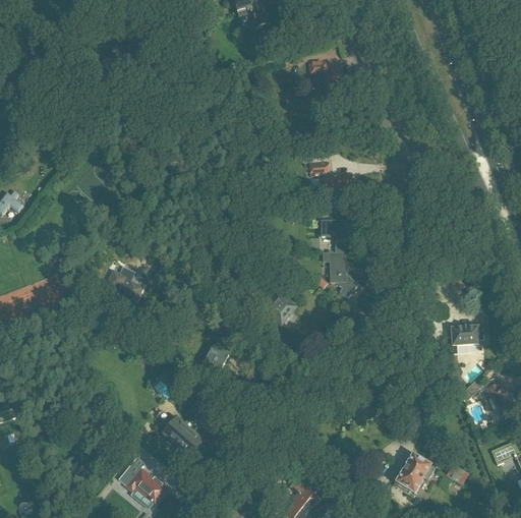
[(270,23),(264,0),(234,0),(239,16),(251,12),(255,27),(270,23)]
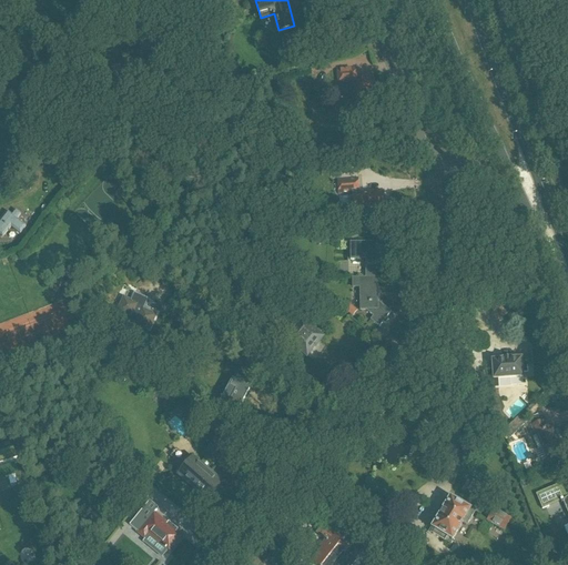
[(356,74),(355,66),(337,67),(338,80),(353,79),(354,93),(375,91),(373,72),(356,74)]
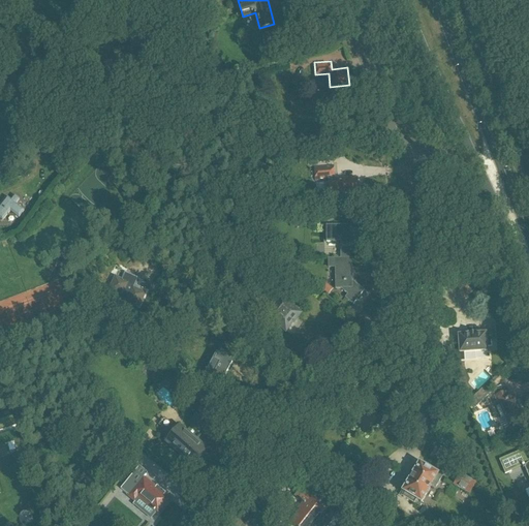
[(74,137),(81,143),(87,134),(81,129),(74,137)]
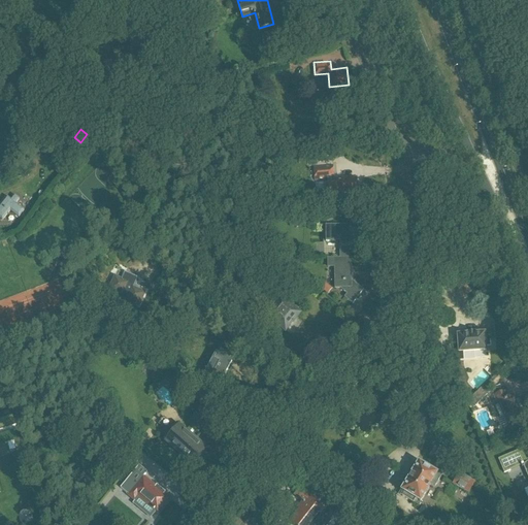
[(315,146),(314,140),(302,143),(303,144),(297,146),(298,150),(310,146),(310,148),(315,146)]
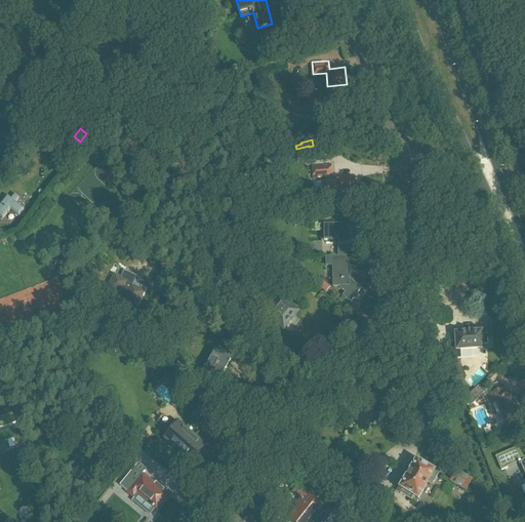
[(329,179),(329,175),(331,175),(330,163),(312,164),(313,176),(325,175),(326,178),(323,178),(324,191),(336,190),(336,193),(345,193),(346,201),(356,200),(355,192),(356,192),(354,174),(334,175),(335,179),(329,179)]
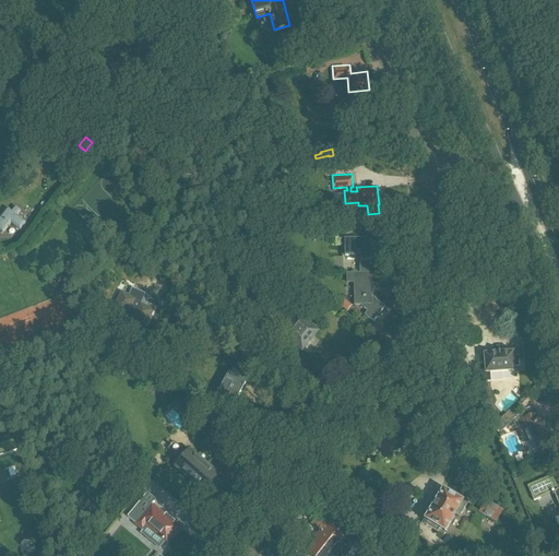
[(18,213),(21,209),(15,204),(12,210),(8,205),(0,215),(0,228),(3,231),(11,221),(21,228),(26,221),(18,213)]
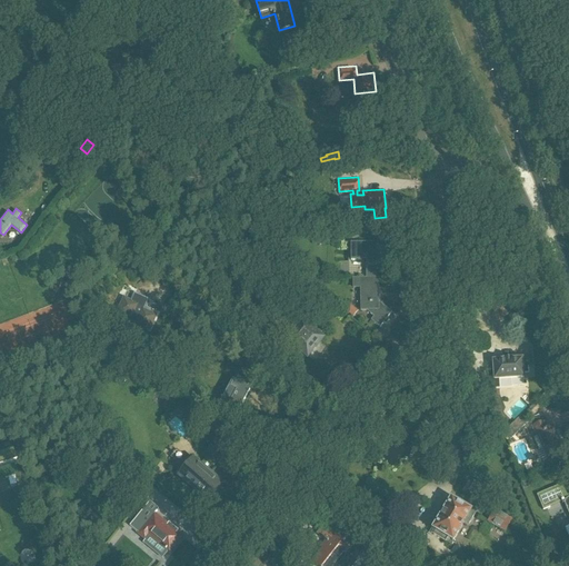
[(367,276),(376,276),(376,267),(388,267),(387,240),(351,240),(351,258),(367,258),(367,276)]
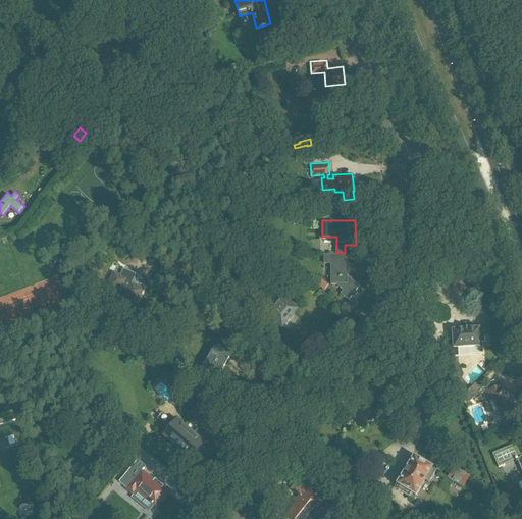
[(345,253),(336,253),(323,253),(323,263),(330,262),(330,282),(335,282),(343,289),(340,292),(348,298),(359,284),(348,275),(348,253),(345,253)]
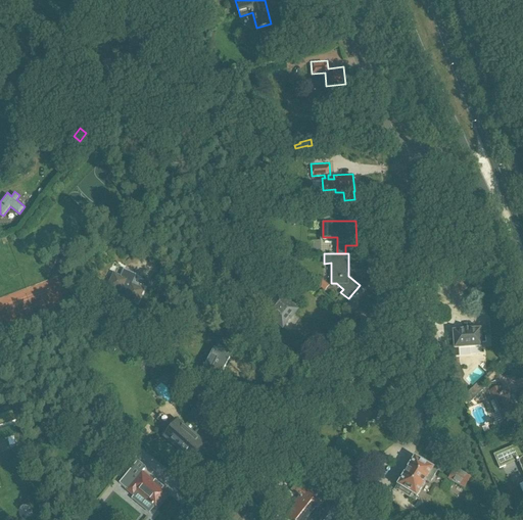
[(284,262),(275,274),(284,281),(293,269),(284,262)]
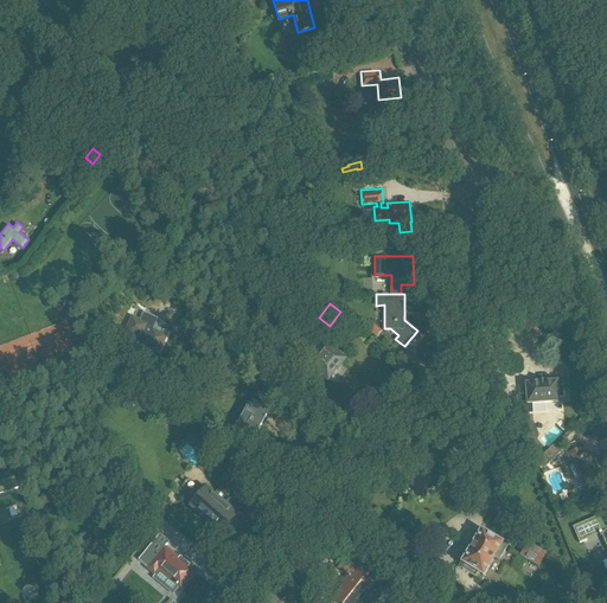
[(132,314),(127,325),(134,328),(132,335),(145,341),(144,344),(152,347),(153,345),(159,348),(166,333),(160,329),(160,327),(154,325),(158,316),(144,310),(140,318),(132,314)]
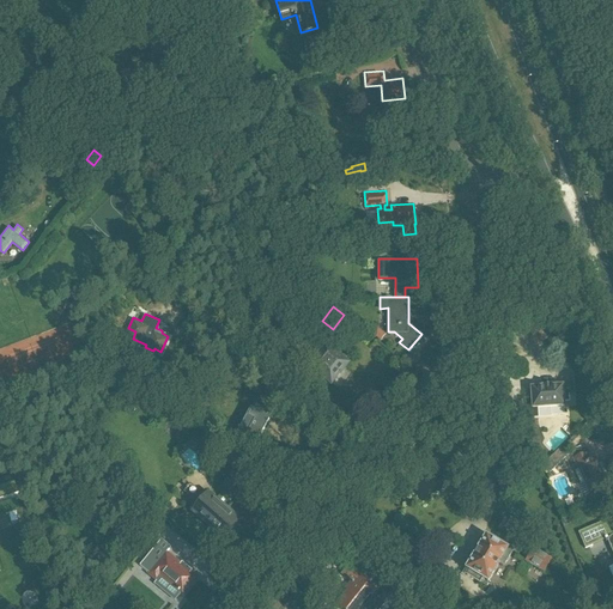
[(386,333),(377,326),(372,333),(381,339),(386,333)]
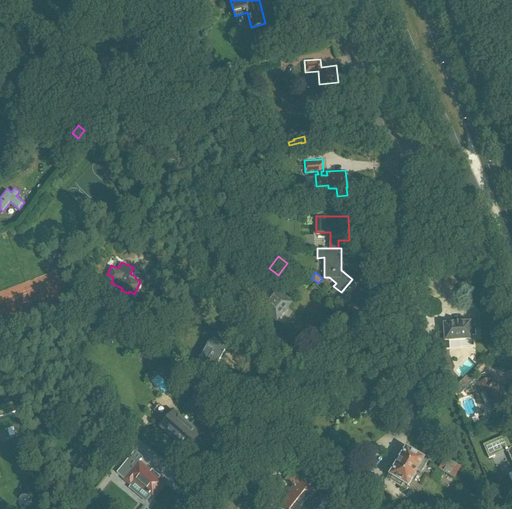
[(282,298),(273,289),(264,300),(261,297),(256,303),(277,319),(290,304),(288,303),(290,300),(290,297),(287,295),(284,295),(282,298)]
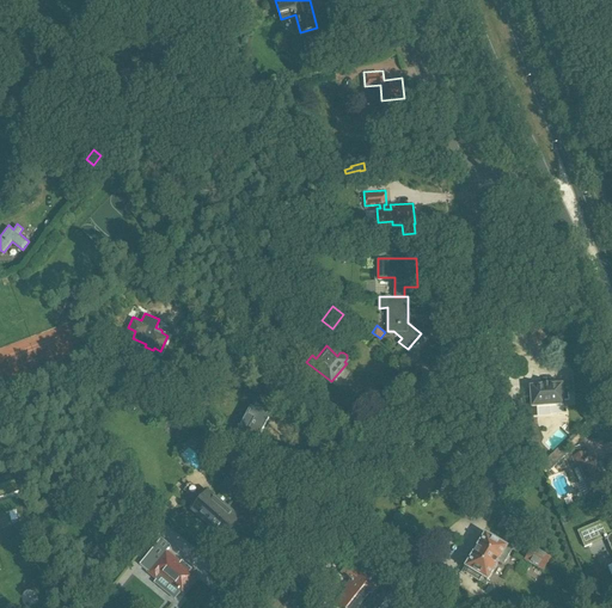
[(537,415),(537,405),(563,404),(562,399),(568,399),(568,388),(562,388),(562,384),(549,385),(549,384),(543,385),(531,386),(531,397),(521,397),(522,416),(537,415)]
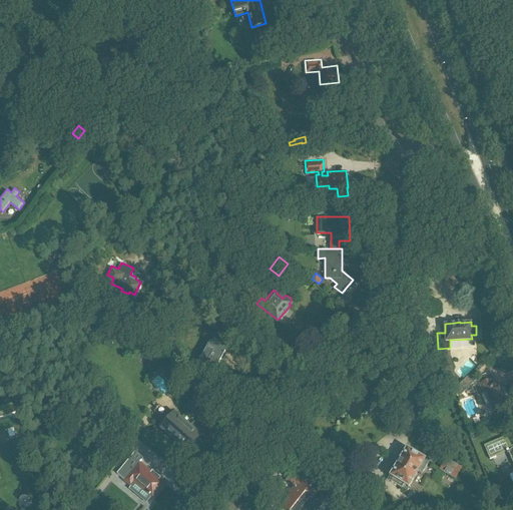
[(214,371),(225,349),(222,348),(227,339),(215,332),(210,341),(198,363),(214,371)]
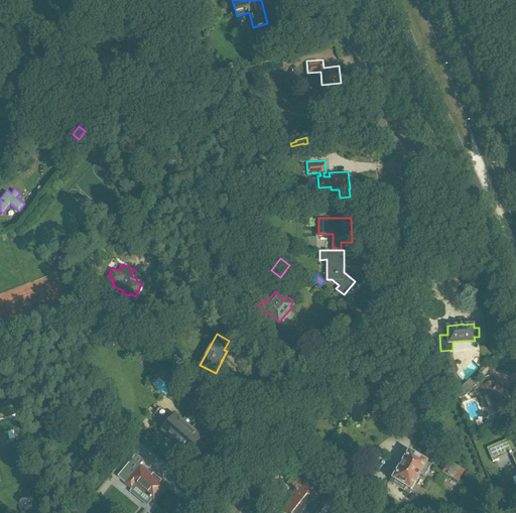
[(154,359),(160,353),(149,344),(143,350),(154,359)]
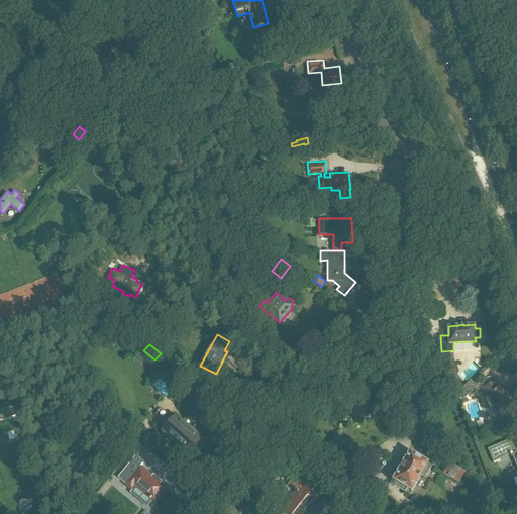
[(456,374),(447,378),(452,391),(460,388),(462,387),(456,374)]
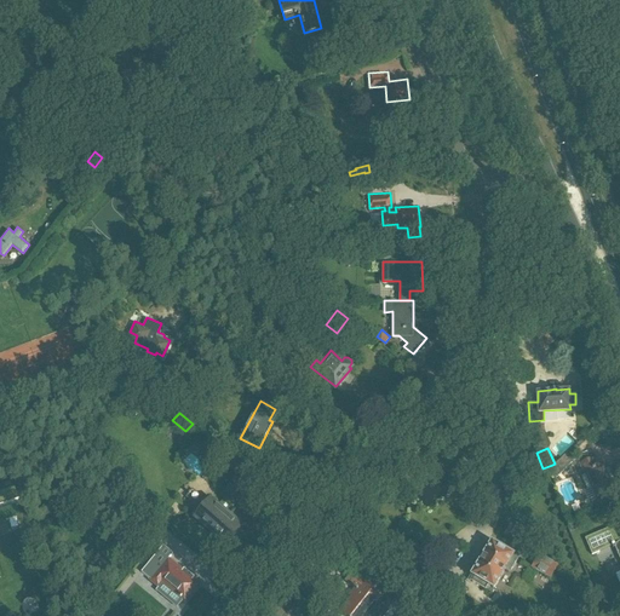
[(552,465),(547,470),(555,477),(574,458),(575,456),(568,449),(555,464),(552,465)]
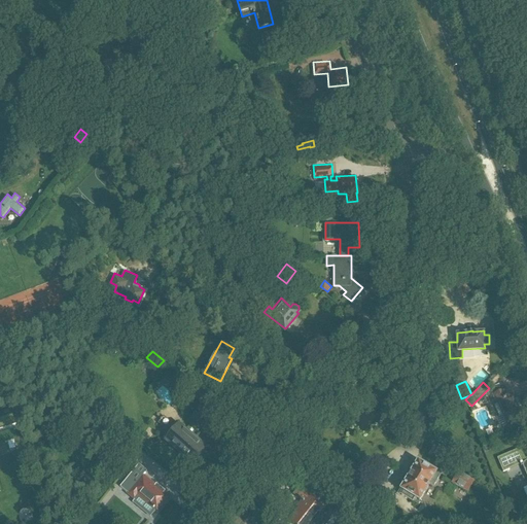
[(497,390),(493,392),(495,397),(496,400),(497,399),(503,413),(497,415),(500,421),(500,422),(501,422),(506,420),(523,413),(524,413),(522,410),(515,392),(507,395),(507,394),(504,387),(502,383),(496,385),(498,390),(497,390)]
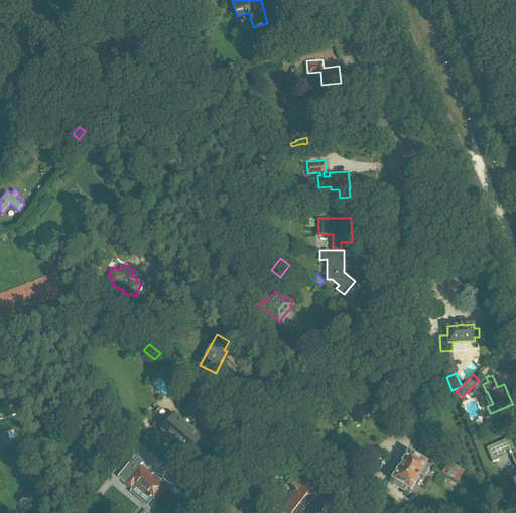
[(195,417),(208,402),(199,393),(184,409),(187,411),(180,420),(177,418),(179,416),(172,409),(159,424),(179,441),(177,443),(180,445),(181,443),(182,444),(183,447),(185,450),(188,450),(191,447),(190,443),(198,435),(191,430),(192,428),(188,425),(194,419),(191,418),(194,416),(195,417)]
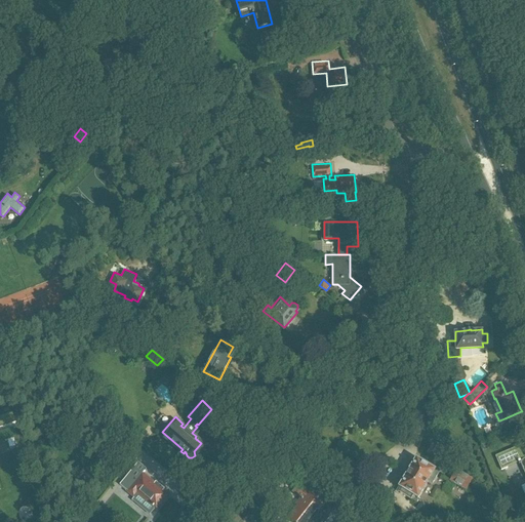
[(223,415),(229,408),(224,404),(217,411),(223,415)]
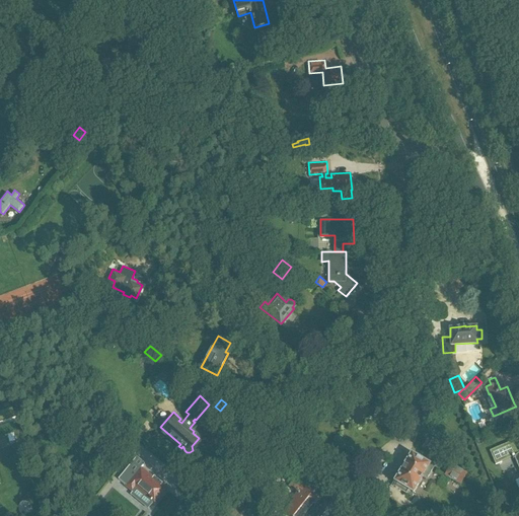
[(0,419),(15,414),(13,406),(0,410),(0,419)]
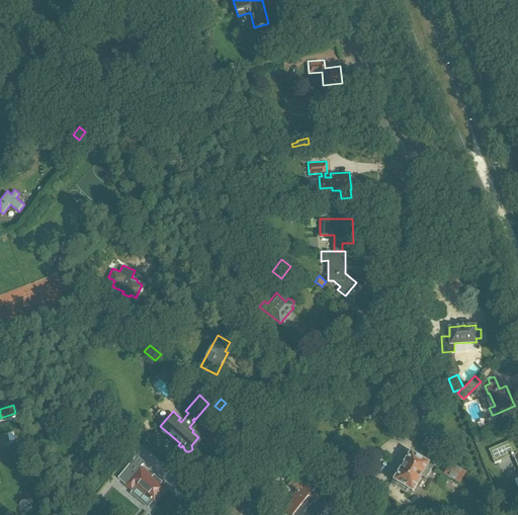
[(517,435),(489,448),(494,461),(513,453),(517,465),(517,435)]
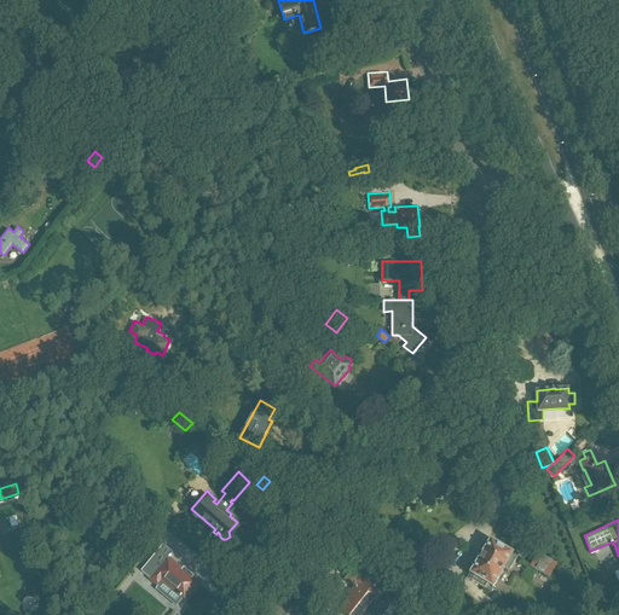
[(509,566),(515,556),(512,553),(513,552),(491,540),(472,573),(474,574),(472,579),(485,586),(487,582),(492,585),(505,563),(509,566)]
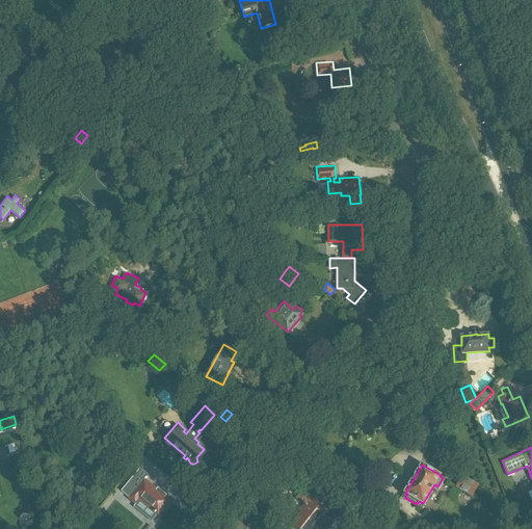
[(140,467),(121,490),(128,495),(127,496),(135,503),(134,505),(152,520),(157,513),(158,514),(163,508),(170,500),(151,483),(144,478),(149,473),(140,467)]
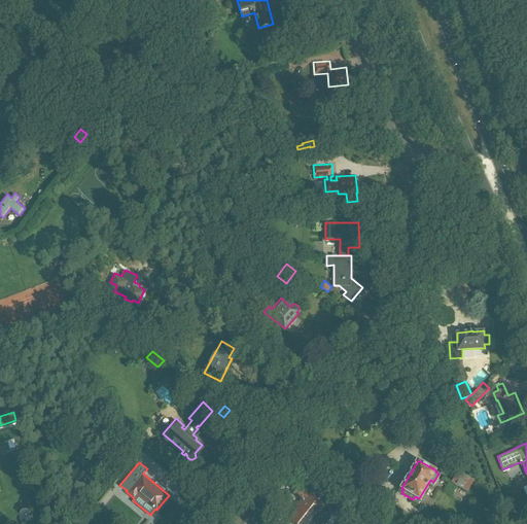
[(458,469),(451,481),(468,491),(476,480),(458,469)]
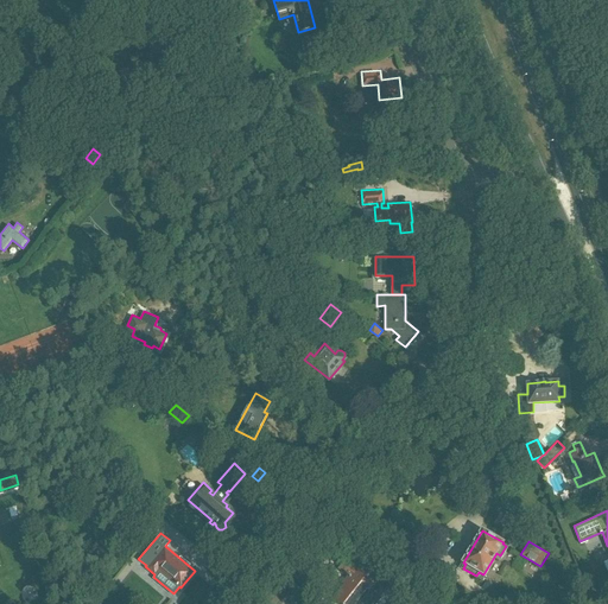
[(208,564),(214,568),(219,563),(213,558),(208,564)]
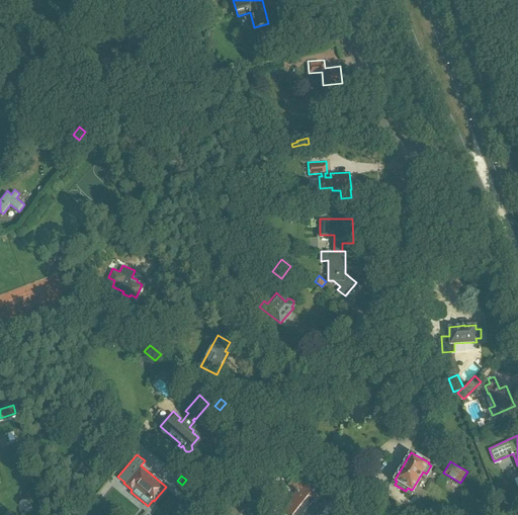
[(295,497),(285,509),(288,511),(292,514),(306,514),(309,513),(311,514),(319,514),(325,508),(329,503),(321,496),(319,495),(311,489),(303,483),(301,484),(295,479),(293,478),(289,483),(297,490),(292,495),(295,497)]
